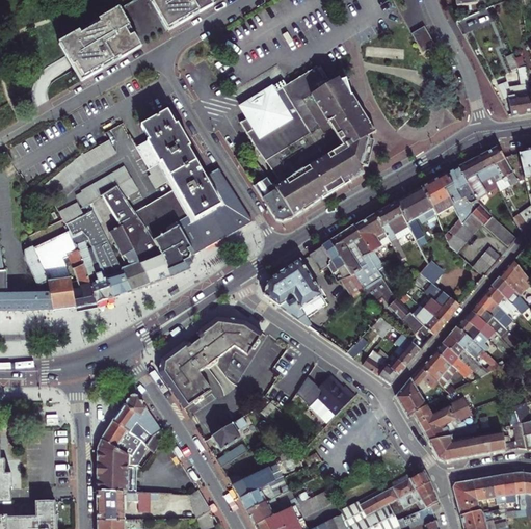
[(151,0),(167,28),(216,0),(151,0)]
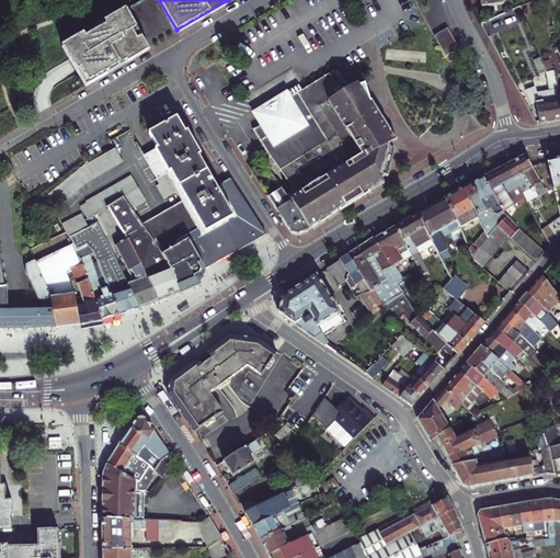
[(126,7),(61,44),(68,55),(84,83),(149,46),(126,7)]
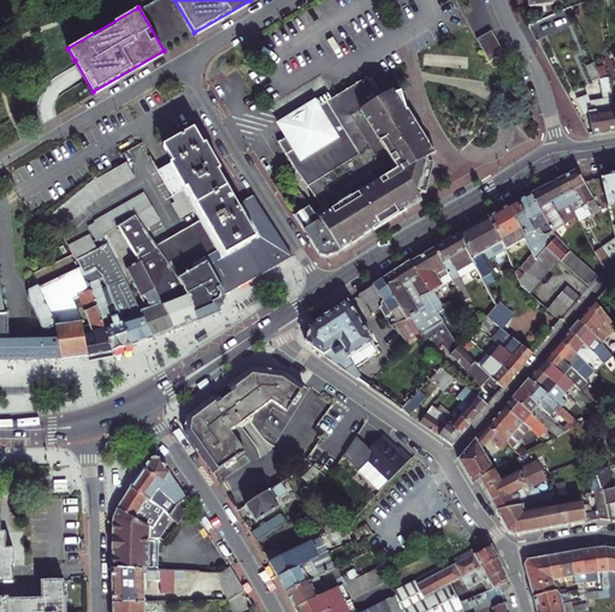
[(491,27),(475,36),(489,58),(503,49),(491,27)]
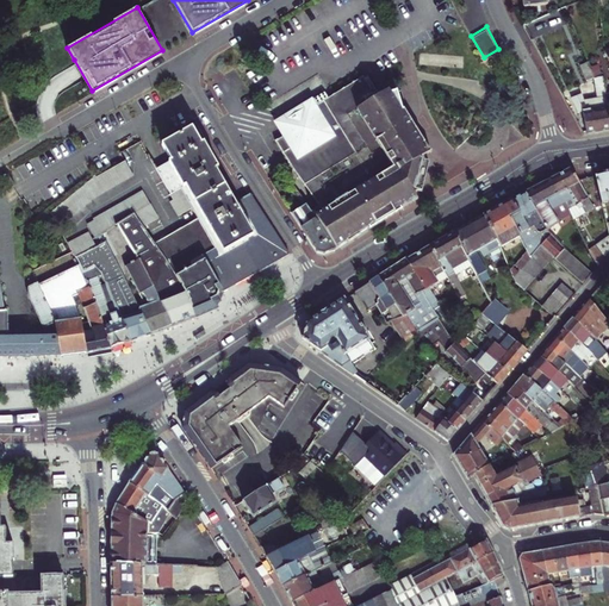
[(585,58),(578,41),(572,43),(579,61),(585,58)]
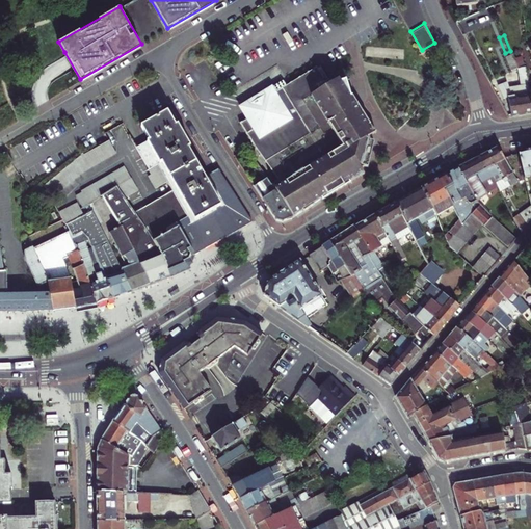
[(510,51),(505,53),(503,54),(509,68),(516,65),(511,53),(510,51)]
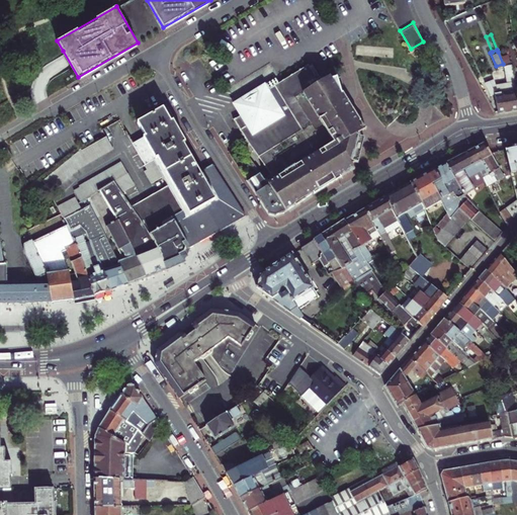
[(503,50),(498,52),(503,64),(507,63),(503,50)]
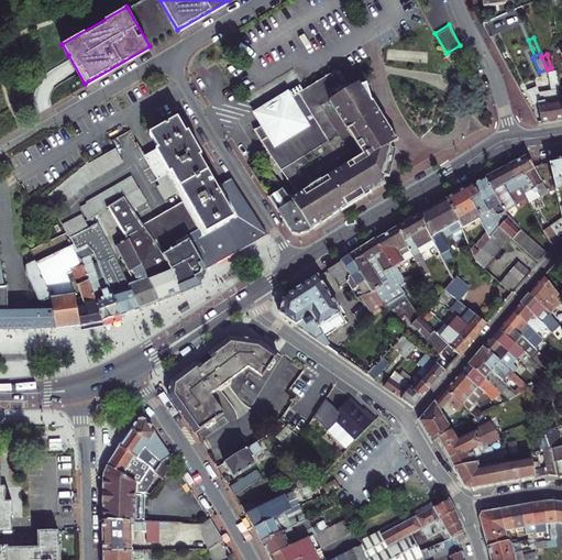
[(537,99),(541,121),(561,117),(561,110),(558,85),(553,67),(551,68),(547,69),(551,81),(552,81),(554,88),(552,88),(550,86),(543,87),(542,90),(540,91),(537,83),(527,87),(532,100),(537,99)]
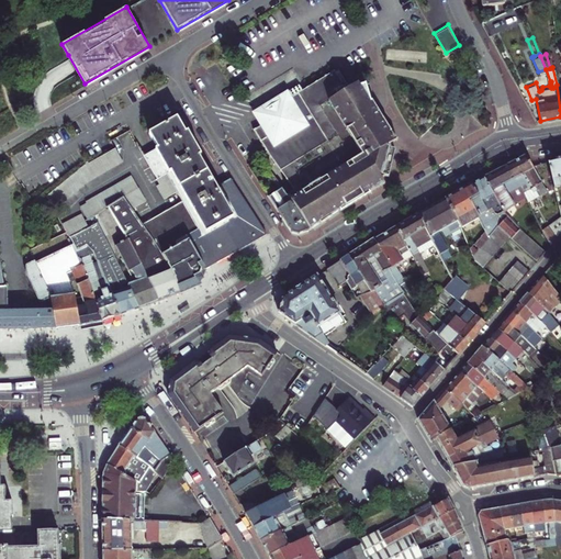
[(390,135),(391,133),(384,126),(380,129),(372,113),(376,111),(370,87),(369,85),(367,86),(366,84),(359,84),(359,82),(350,87),(340,70),(338,71),(336,68),(333,69),(391,171),(395,148),(392,147),(390,144),(393,142),(390,135)]
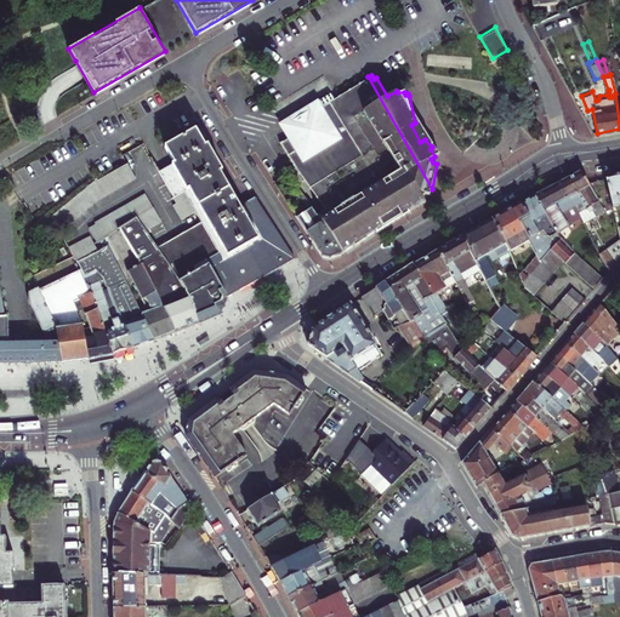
[(368,76),(328,101),(396,215),(407,209),(408,210),(426,200),(422,195),(426,194),(431,195),(432,189),(368,76)]
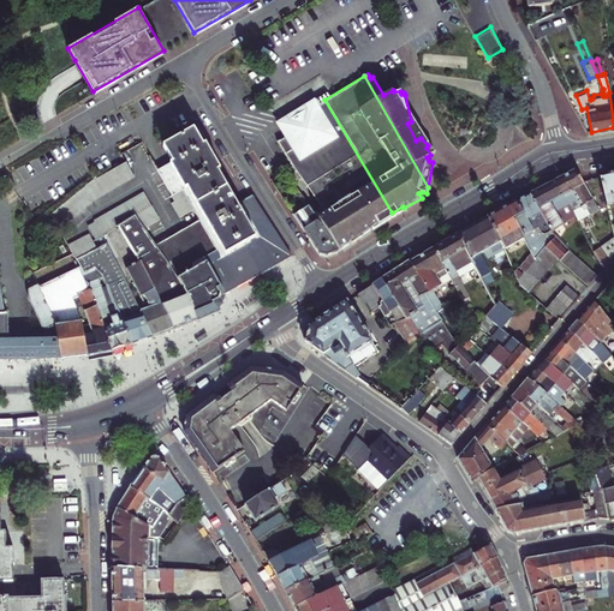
[(392,213),(325,100),(321,102),(317,95),(290,112),(364,231),(373,226),(371,225),(392,213)]
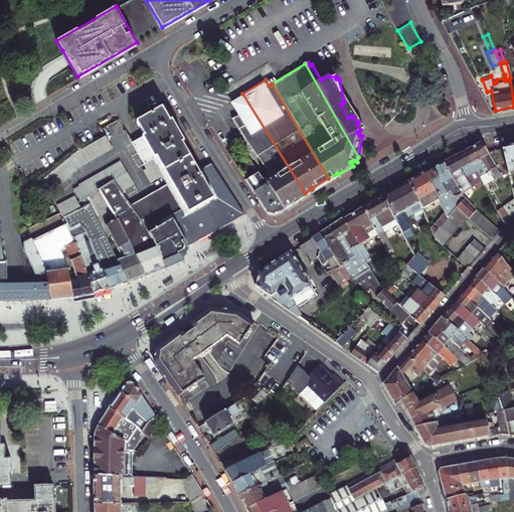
[(283,207),(305,193),(242,94),(237,98),(240,104),(242,108),(237,111),(238,114),(232,117),(243,137),(247,142),(269,173),(263,176),(283,207)]
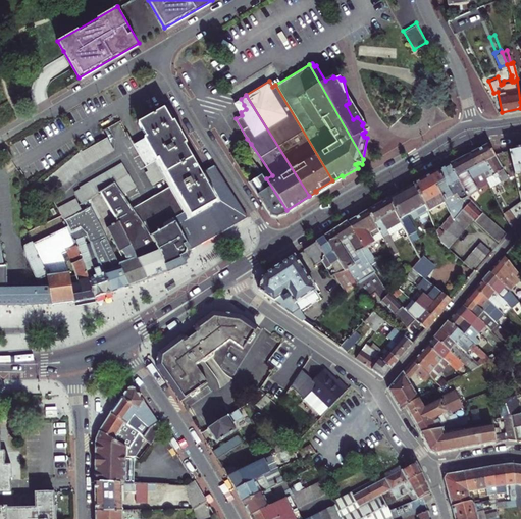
[(249,216),(216,164),(202,172),(186,142),(188,140),(176,119),(174,121),(166,107),(141,120),(149,135),(135,142),(146,163),(156,158),(166,177),(170,187),(184,212),(191,225),(210,216),(218,231),(220,232),(231,225),(221,205),(227,202),(239,208),(243,219),(249,216)]
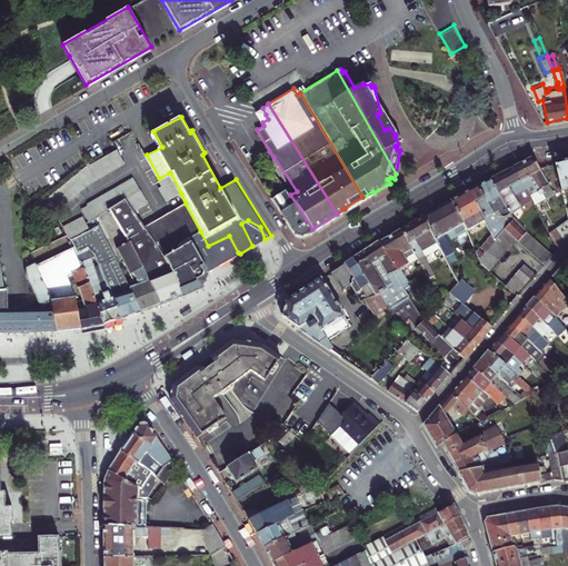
[(118,149),(90,165),(100,175),(125,162),(118,149)]
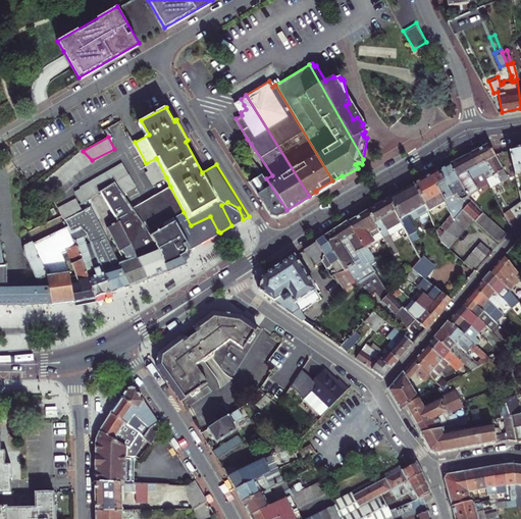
[(471,151),(486,179),(490,186),(508,174),(493,151),(490,147),(488,142),(471,151)]
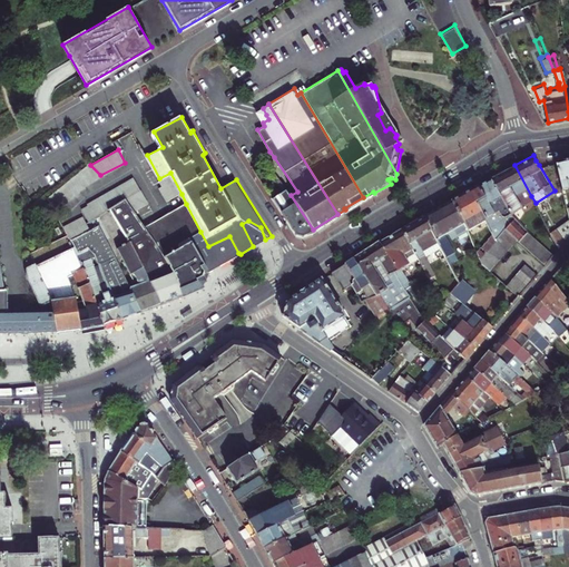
[(568,156),(556,160),(562,187),(568,185),(568,184),(568,182),(568,156)]
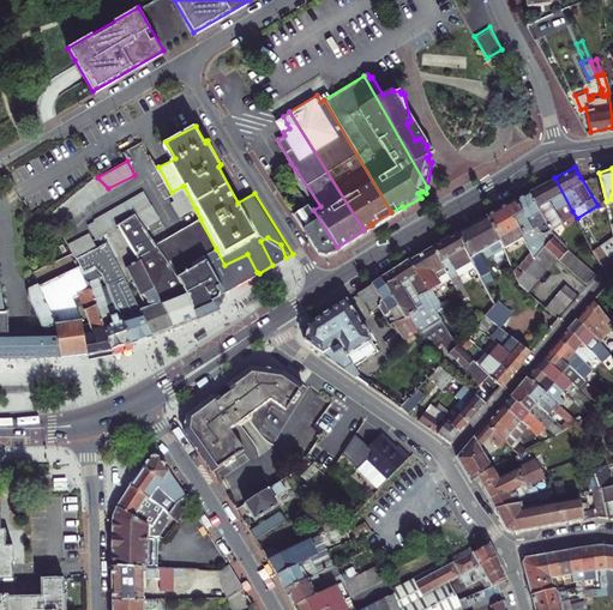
[(76,189),(84,203),(91,199),(91,198),(108,188),(97,177),(95,174),(76,189)]
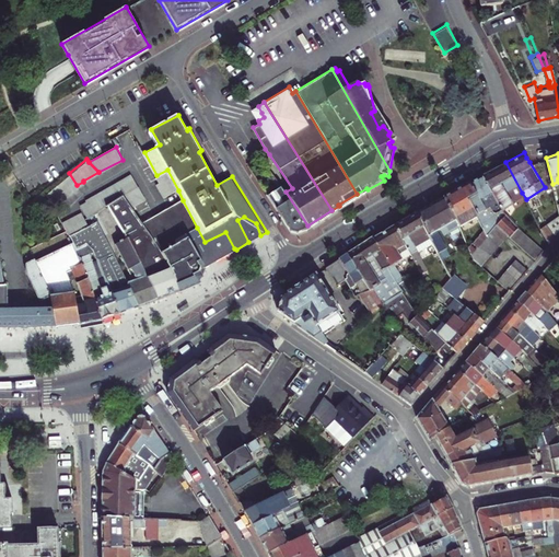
[(502,210),(504,213),(510,208),(510,205),(512,204),(504,189),(508,188),(513,197),(522,193),(505,162),(481,174),(497,200),(502,210)]
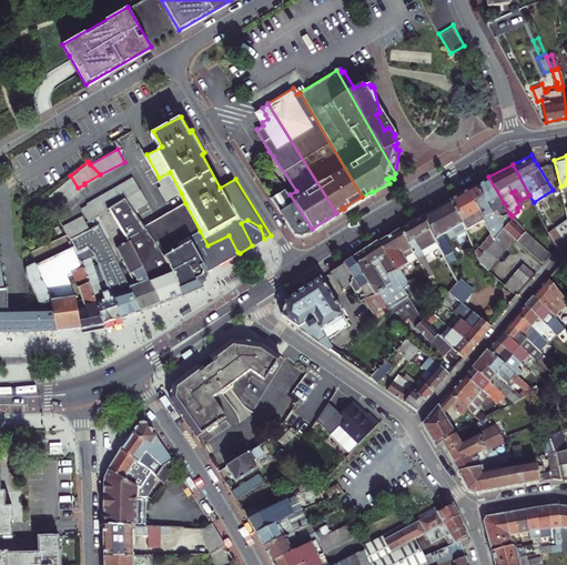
[(168,200),(181,193),(170,172),(159,178),(163,185),(160,187),(168,200)]
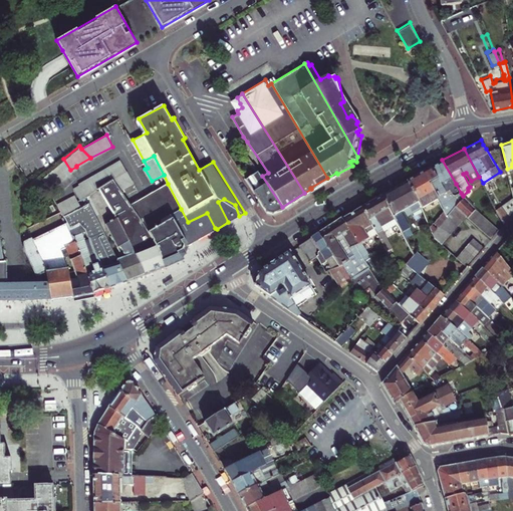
[(41,177),(48,188),(54,185),(53,184),(59,180),(59,179),(65,176),(64,175),(71,172),(70,171),(70,170),(63,159),(42,177),(41,177)]
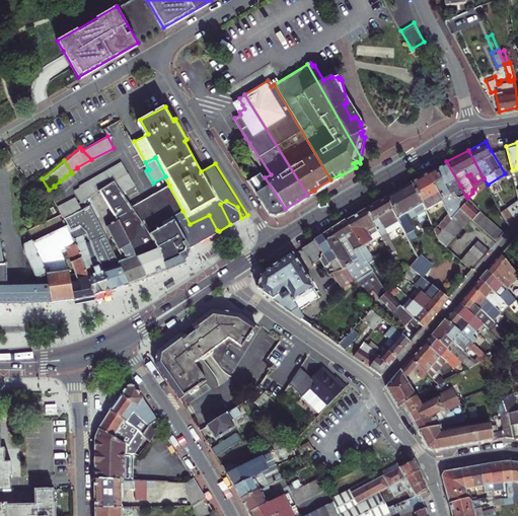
[(121,161),(102,171),(113,180),(115,183),(121,193),(134,186),(121,161)]
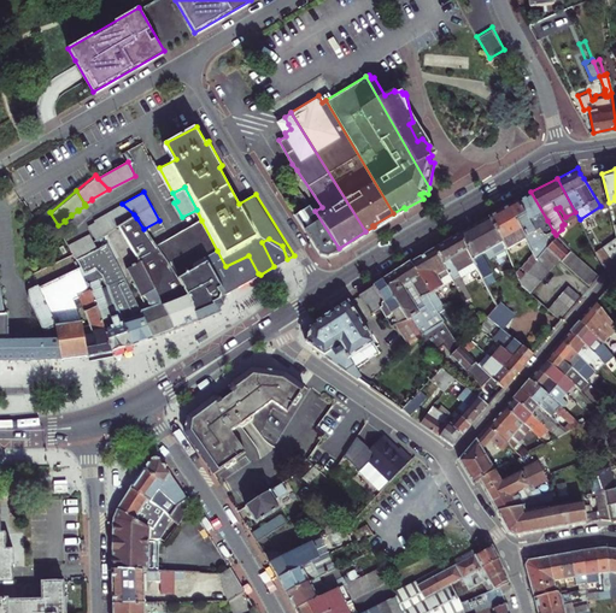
[(538,228),(547,220),(531,192),(517,199),(524,213),(516,219),(535,258),(538,255),(543,251),(547,246),(556,235),(553,231),(534,243),(528,231),(532,229),(538,228)]
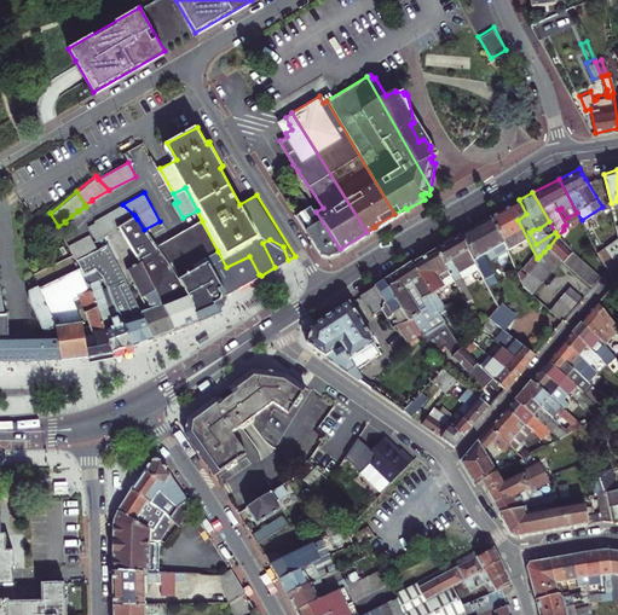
[(526,214),(519,199),(491,215),(508,248),(520,242),(521,244),(520,247),(530,266),(533,262),(537,259),(518,220),(526,214)]
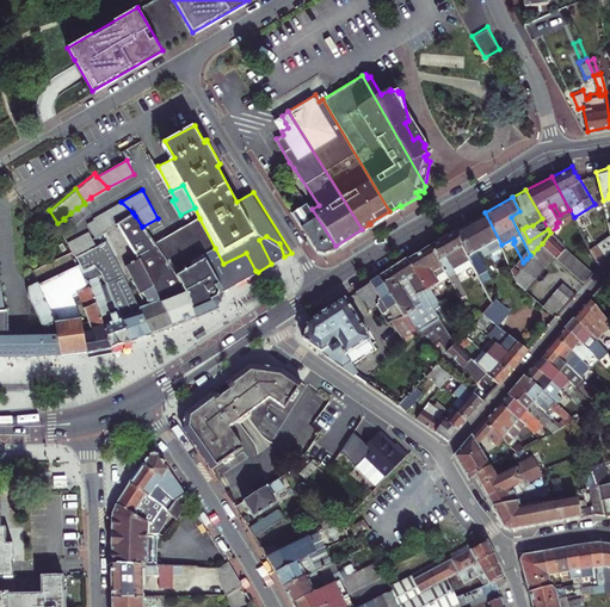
[(92,216),(102,231),(116,222),(133,212),(121,202),(92,216)]
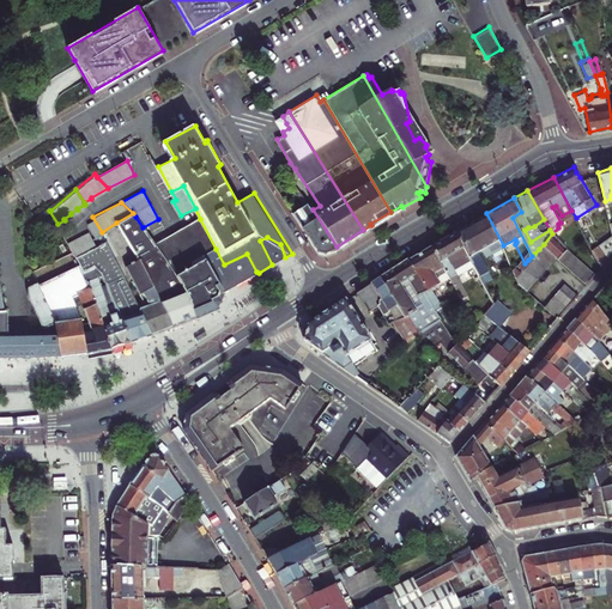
[(307,202),(292,213),(319,251),(325,254),(337,247),(313,209),(307,202)]
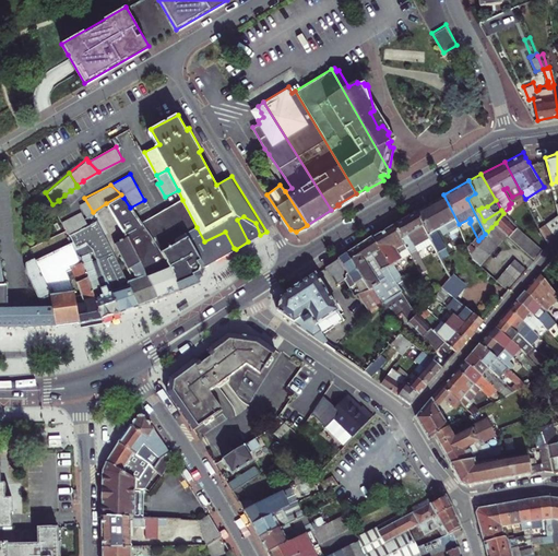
[(106,203),(116,221),(158,298),(162,297),(174,293),(179,291),(176,281),(162,257),(140,223),(130,208),(123,198),(121,194),(106,203)]
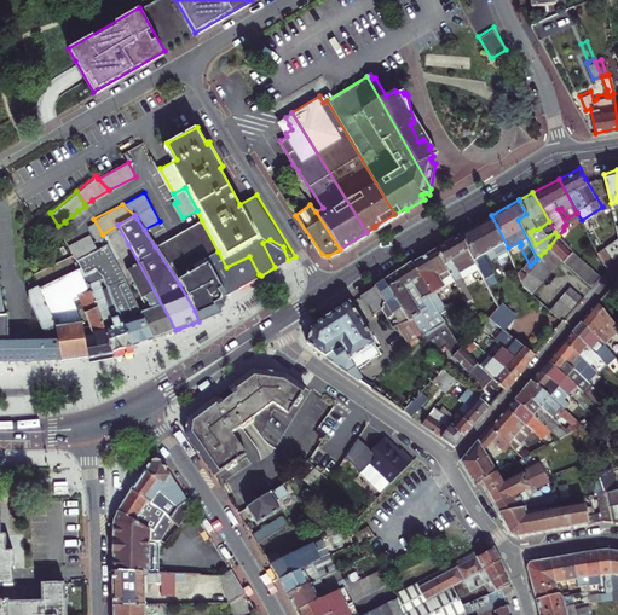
[(491,257),(508,248),(491,215),(461,232),(475,260),(489,284),(497,279),(483,251),(486,249),(491,257)]
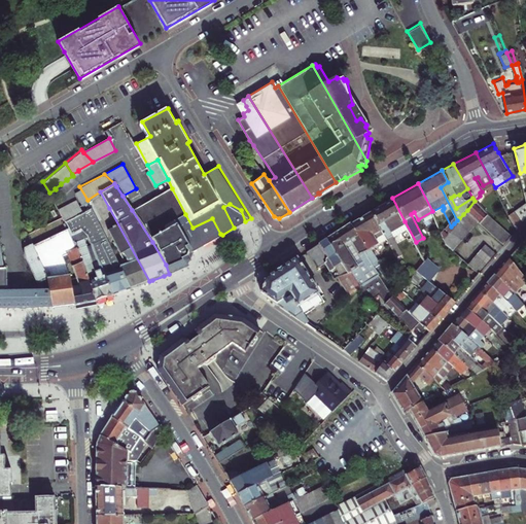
[(80,204),(88,200),(79,186),(80,188),(74,191),(80,204)]
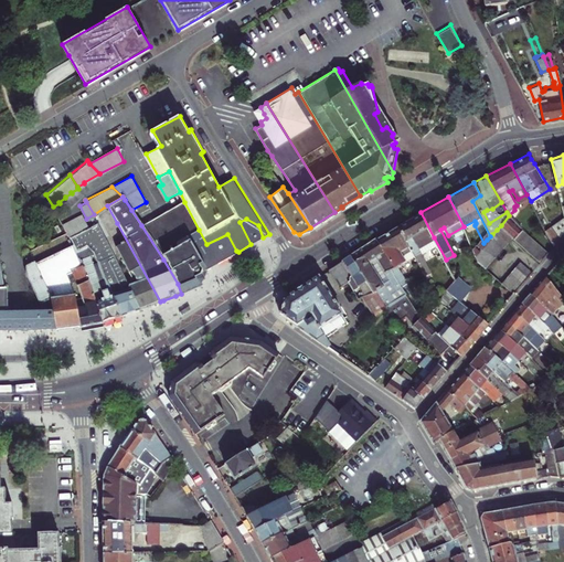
[(163,260),(178,284),(194,277),(205,271),(187,236),(199,230),(184,202),(141,225),(163,260)]
